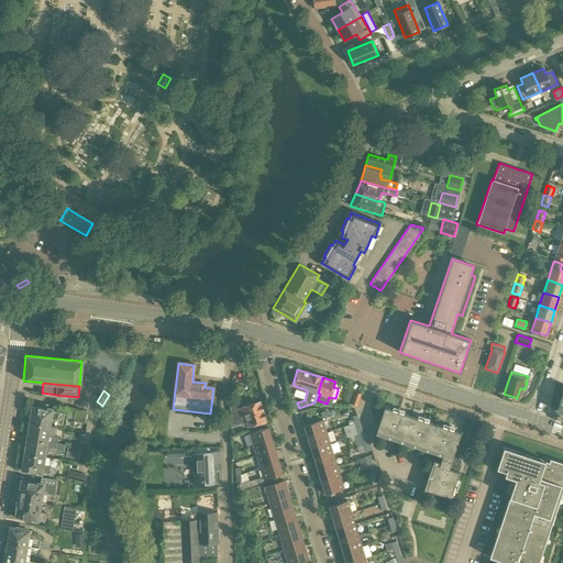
[(357,405),(361,394),(355,392),(351,403),(357,405)]
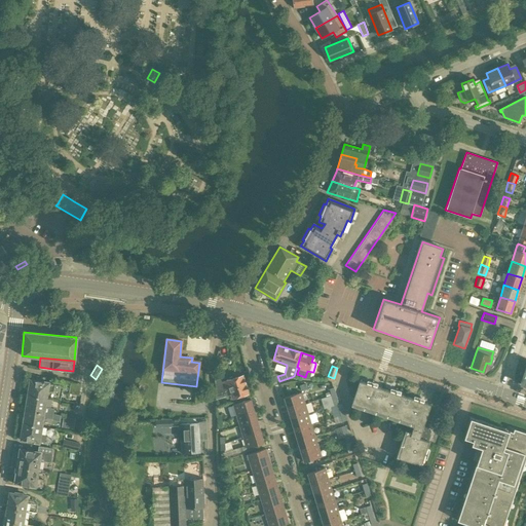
[(242,375),(226,380),(221,382),(220,376),(214,378),(215,393),(246,384),(242,375)]
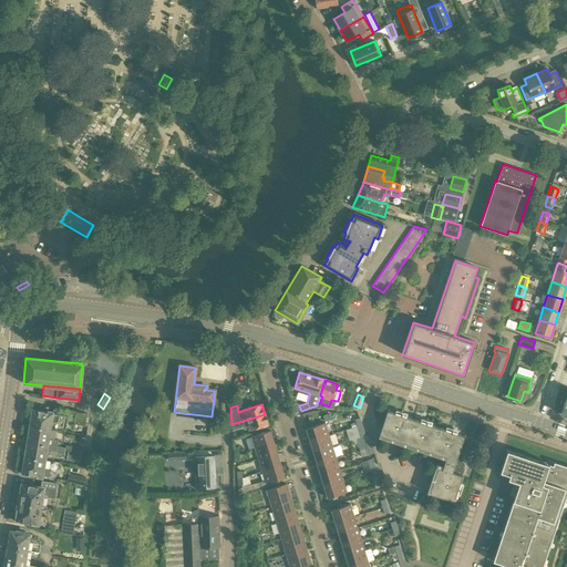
[(52,412),(32,409),(31,419),(30,419),(29,425),(30,425),(30,426),(49,430),(51,421),(57,422),(59,414),(52,413),(52,412)]
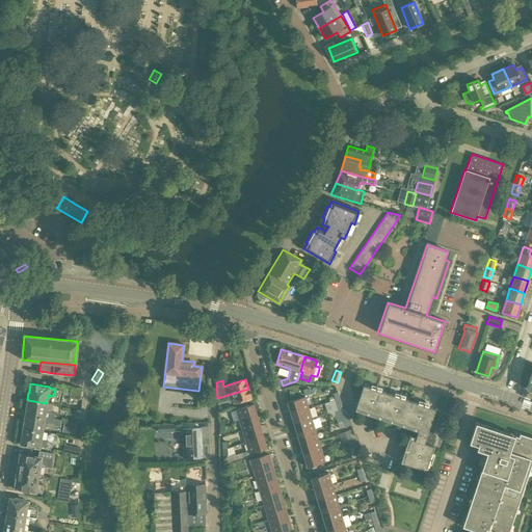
[(404,451),(400,462),(426,471),(433,448),(433,446),(435,441),(432,432),(428,431),(429,428),(435,409),(364,386),(356,405),(355,410),(372,416),(393,423),(396,424),(411,429),(418,431),(416,437),(409,435),(404,451)]
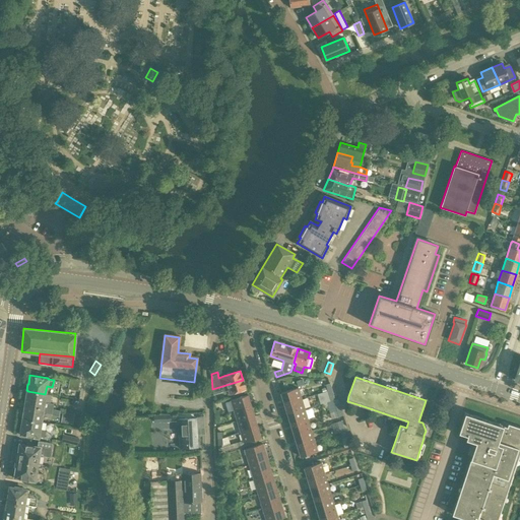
[(78,391),(80,379),(70,378),(68,389),(78,391)]
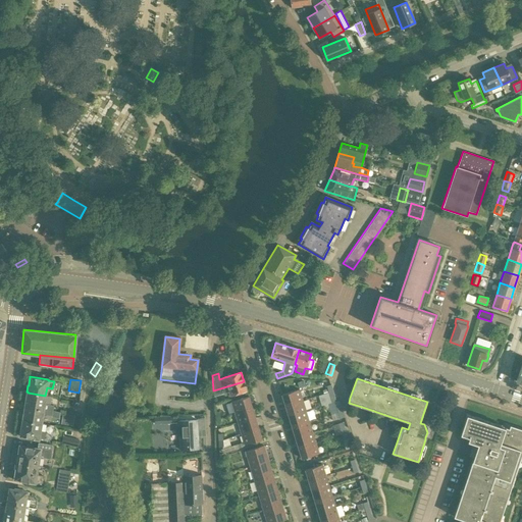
[(246,390),(244,381),(213,390),(214,397),(228,392),(230,396),(246,390)]
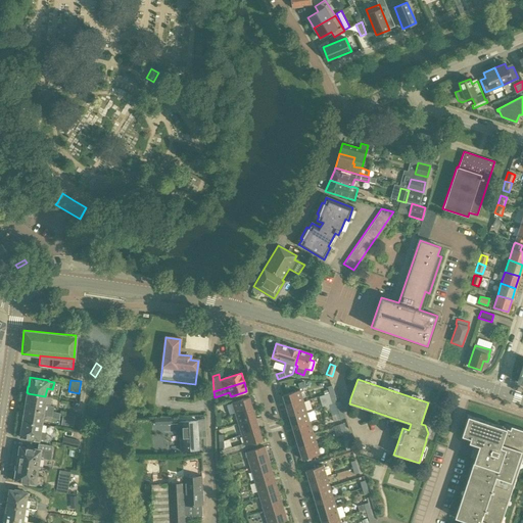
[(286,407),(302,400),(299,390),(283,395),(286,407)]
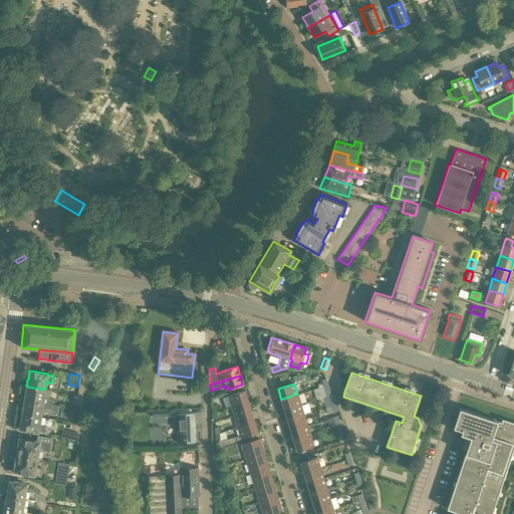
[(44,390),(27,387),(27,388),(26,388),(25,394),(26,394),(25,401),(51,405),(52,400),(43,398),(44,390)]
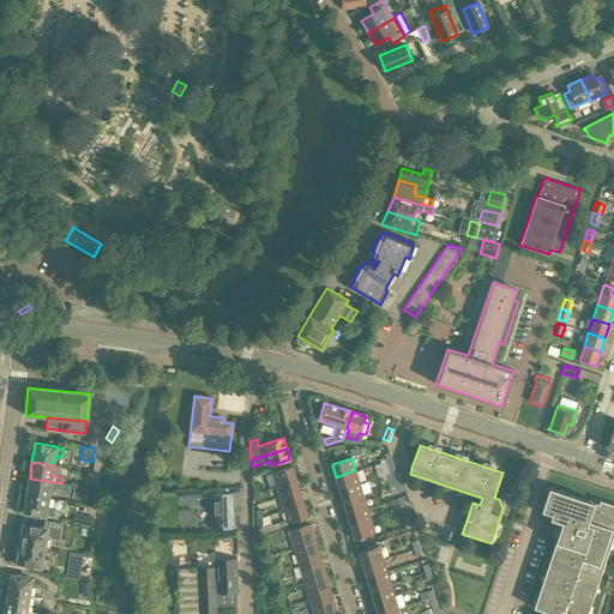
[(276,485),(296,480),(292,467),(272,473),(276,485)]
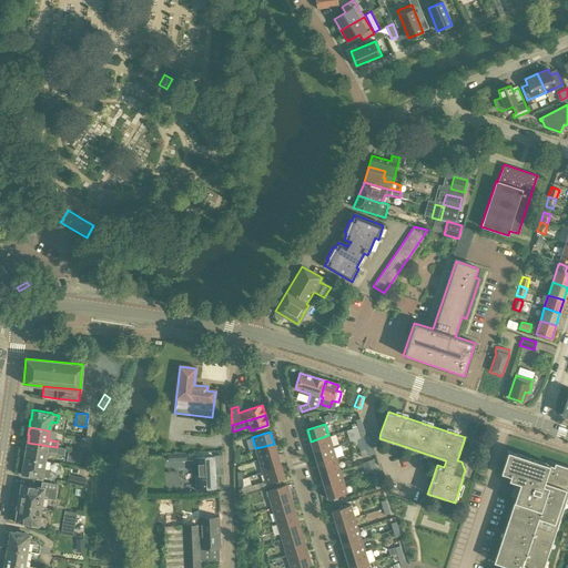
[(332,447),(328,435),(311,442),(314,453),(332,447)]
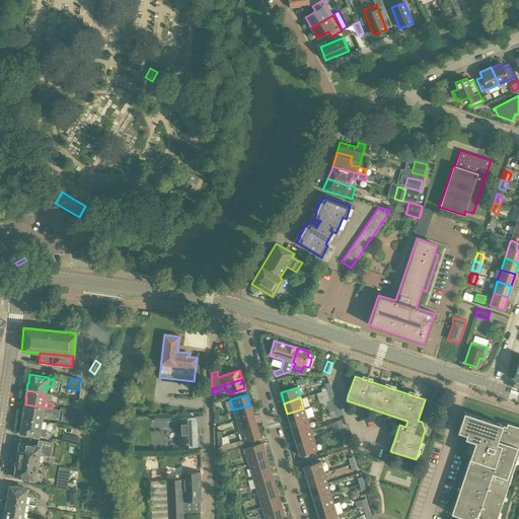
[(52,409),(25,404),(23,412),(22,412),(21,418),(22,418),(41,421),(42,413),(52,414),(52,409)]
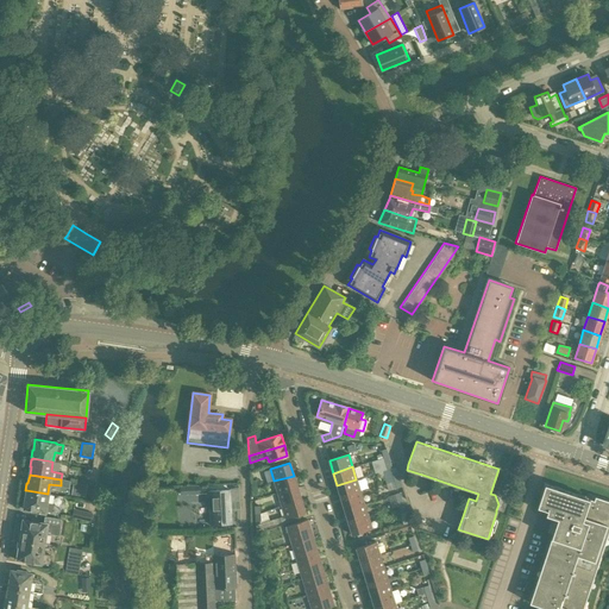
[(294,476),(274,481),(277,494),(297,488),(294,476)]
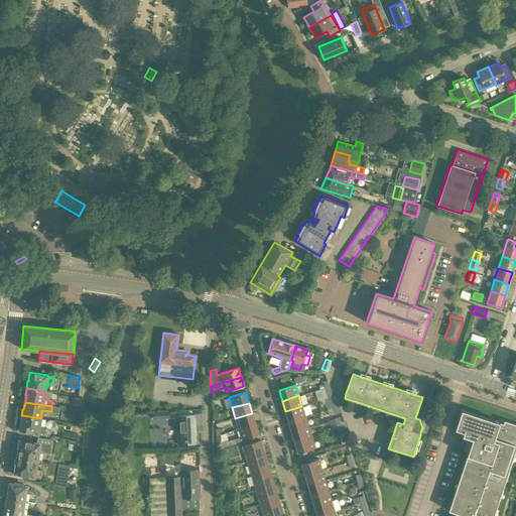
[(305,416),(301,406),(285,411),(288,421),(305,416)]
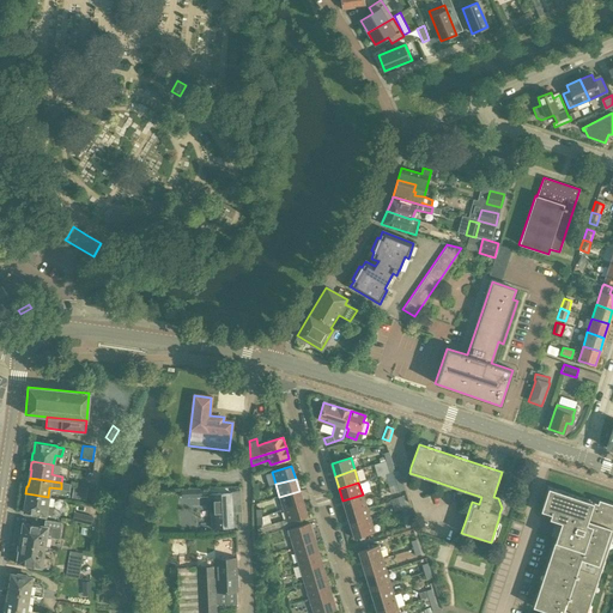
[(86,495),(87,487),(74,485),(72,498),(79,499),(79,493),(86,495)]
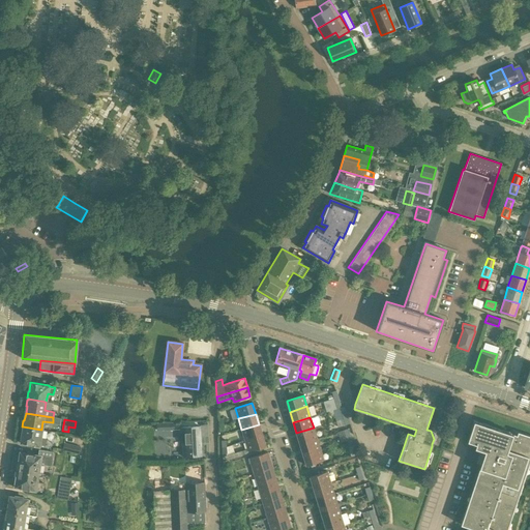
[(483,457),(461,525),(476,529),(503,529),(506,524),(509,525),(512,514),(509,513),(512,504),(516,505),(519,495),(516,494),(519,486),(522,487),(525,476),(522,475),(525,466),(528,467),(529,461),(529,455),(528,455),(529,450),(529,436),(519,433),(518,436),(510,433),(509,436),(500,434),(501,431),(491,427),(490,431),(481,428),(482,424),(473,421),(467,441),(476,444),(474,448),(484,451),(483,457)]
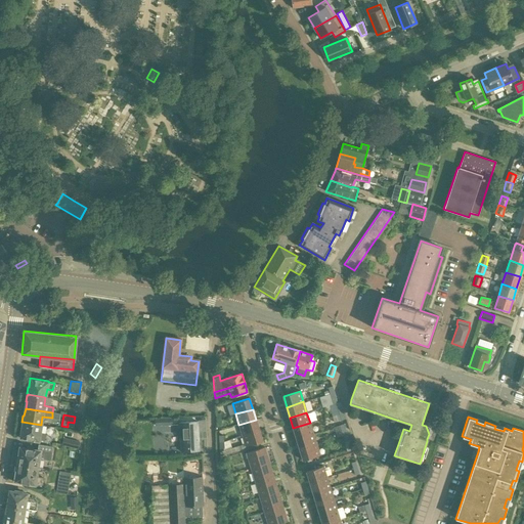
[(256,420),(238,425),(243,435),(259,430),(256,420)]
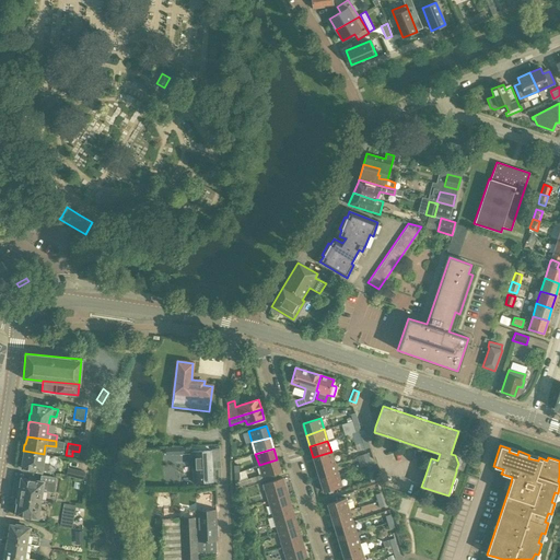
[(44,454),(24,451),(24,452),(23,452),(22,459),(23,459),(22,468),(42,471),(42,470),(47,471),(49,464),(43,463),(44,454)]
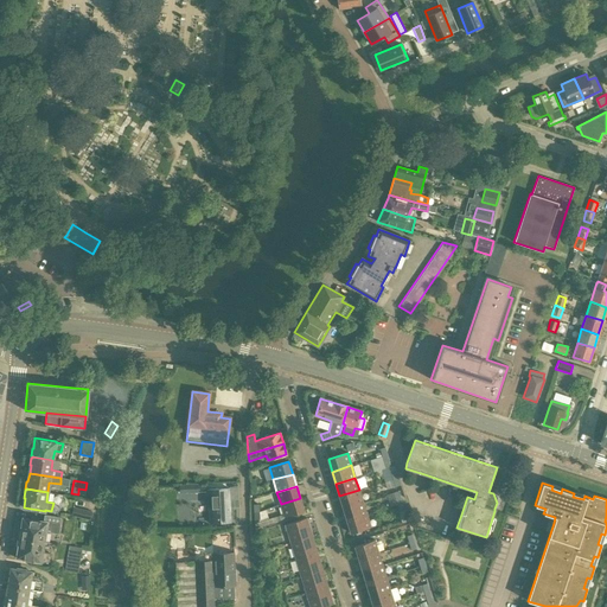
[(210,489),(211,504),(204,504),(204,522),(232,522),(231,489),(210,489)]
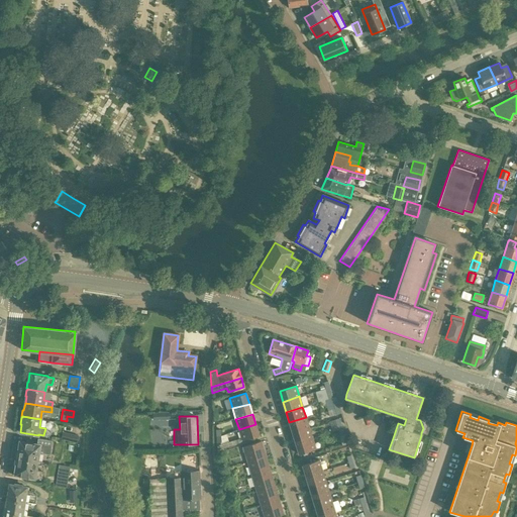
[(309,427),(306,417),(289,422),(292,433),(309,427)]
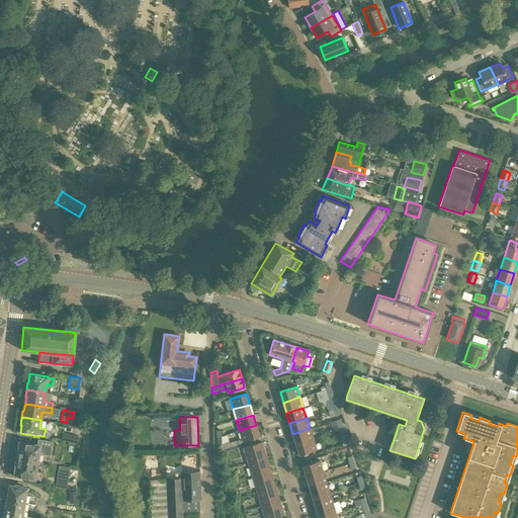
[(242,439),(235,441),(218,446),(218,450),(223,449),(237,445),(240,444),(243,442),(243,441),(259,436),(256,425),(240,430),(242,439)]
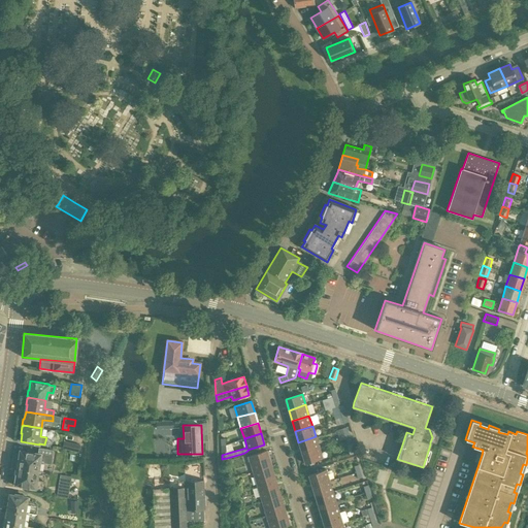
[(316,436),(298,442),(302,453),(319,448),(316,436)]
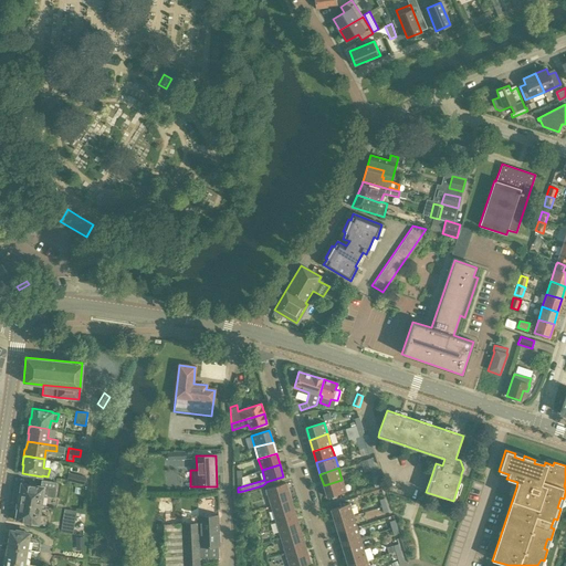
[(74,474),(73,483),(84,485),(86,477),(74,474)]
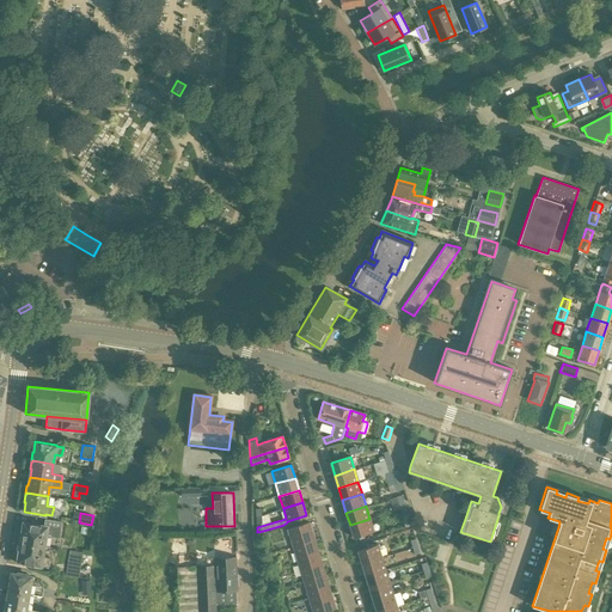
[(18,532),(17,542),(43,546),(44,536),(57,538),(59,537),(61,524),(60,521),(44,519),(43,526),(24,524),(22,533),(18,532)]
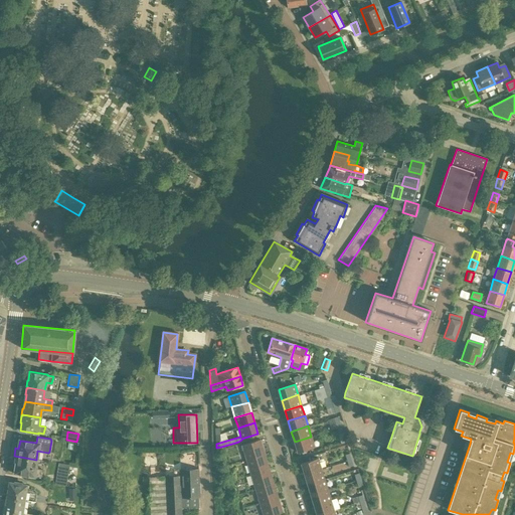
[(314,447),(311,437),(295,442),(298,452),(314,447)]
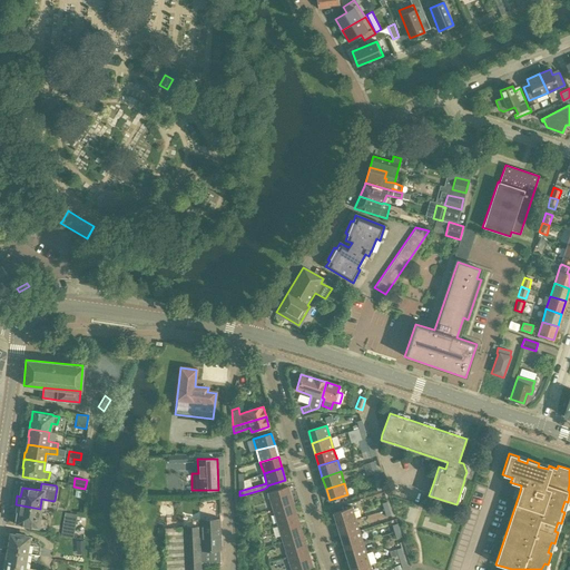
[(273,509),(293,503),(287,487),(268,492),(273,509)]
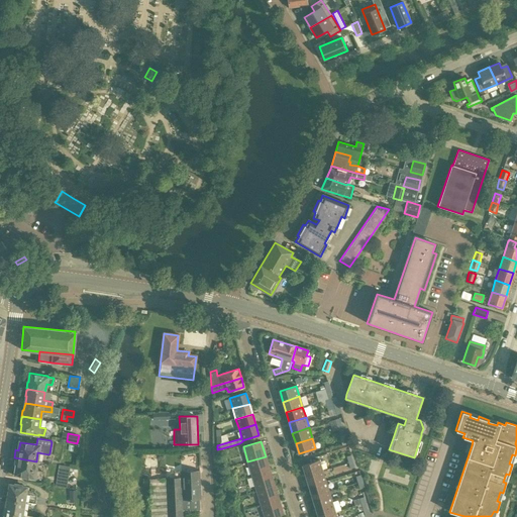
[(266,456),(247,461),(251,477),(270,471),(266,456)]
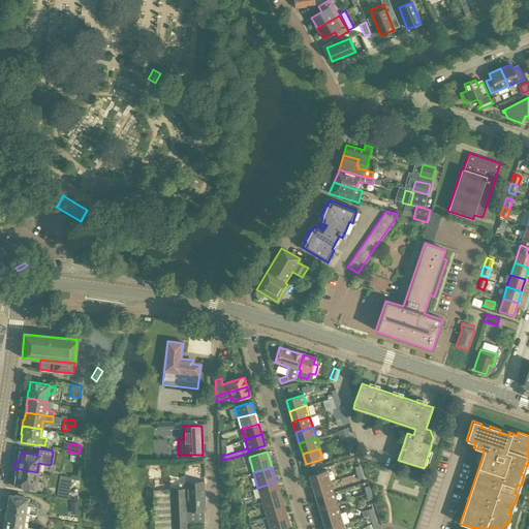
[(37,472),(14,468),(13,476),(17,477),(16,486),(34,489),(42,490),(43,489),(43,484),(42,481),(36,480),(37,472)]
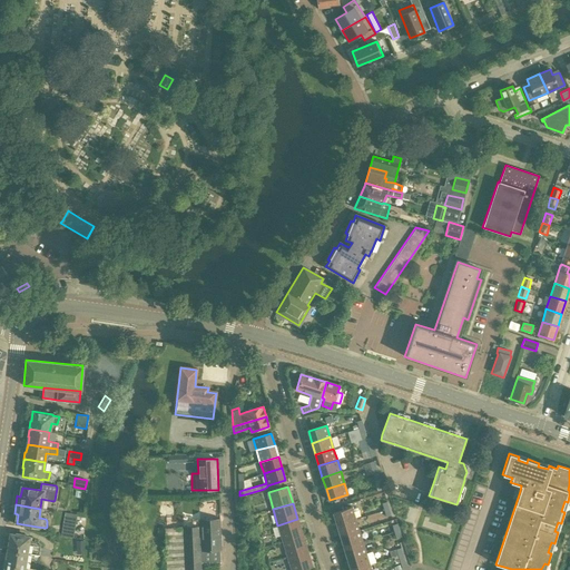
[(337,524),(355,519),(352,507),(333,513),(337,524)]
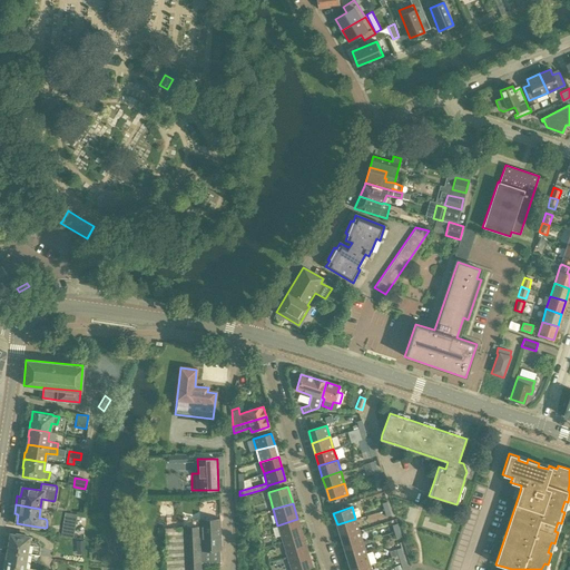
[(65,513),(64,524),(75,526),(76,526),(77,514),(65,513)]
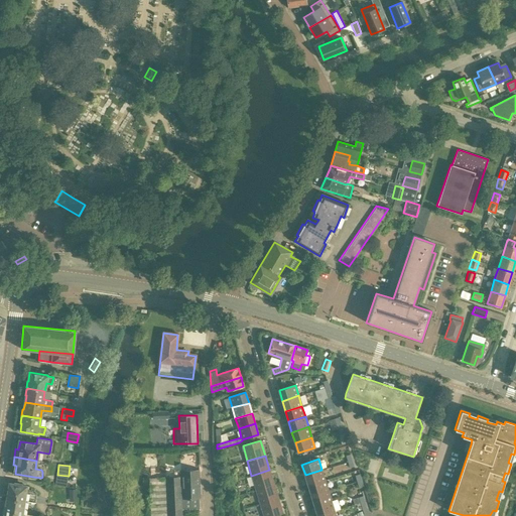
[(165,478),(166,515),(182,515),(182,499),(201,498),(200,470),(181,470),(181,476),(165,477),(165,478)]
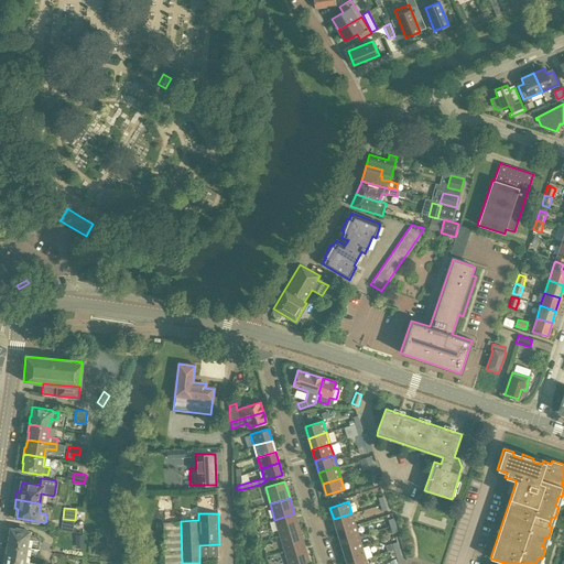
[(294,513),(274,520),(280,535),(299,530),(294,513)]
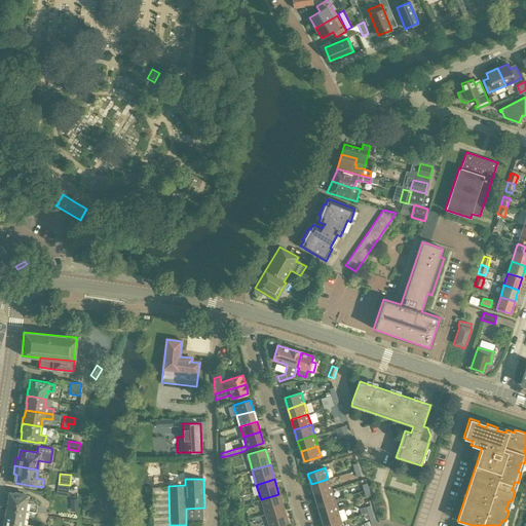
[(328,479),(311,484),(314,495),(331,489),(328,479)]
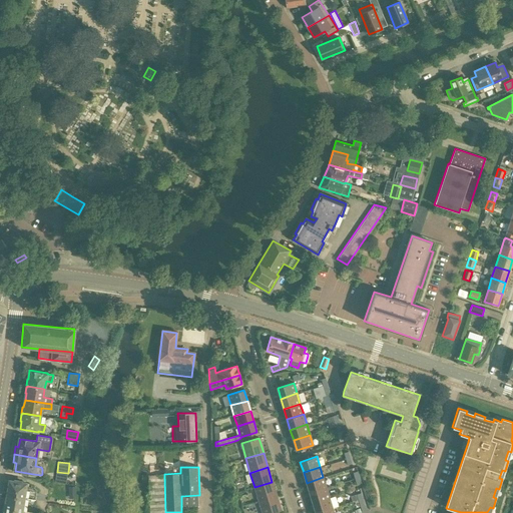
[(165,512),(164,475),(148,476),(149,512),(165,512)]
